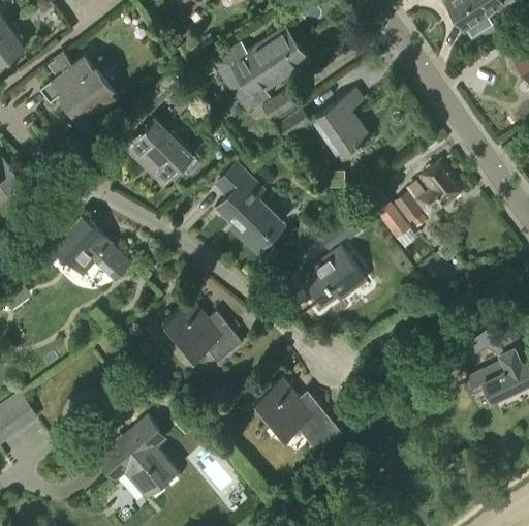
[(41,14),(54,6),(50,0),(43,0),(36,6),(41,14)]
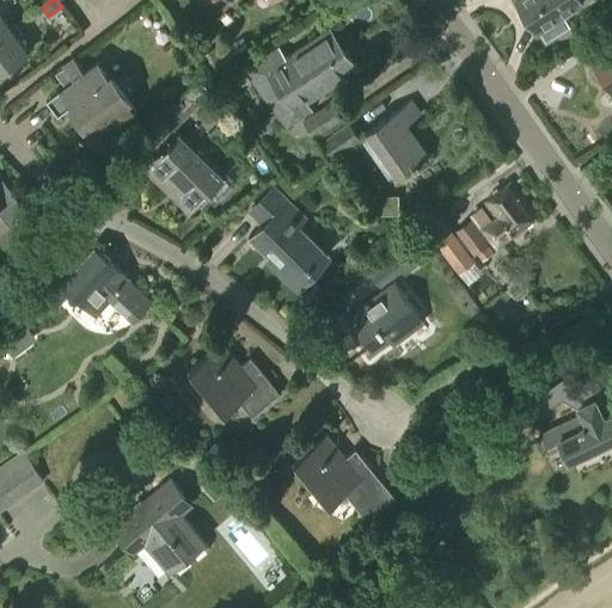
[(212,0),(219,11),(234,0),(271,0),(273,0),(271,0),(212,0)]
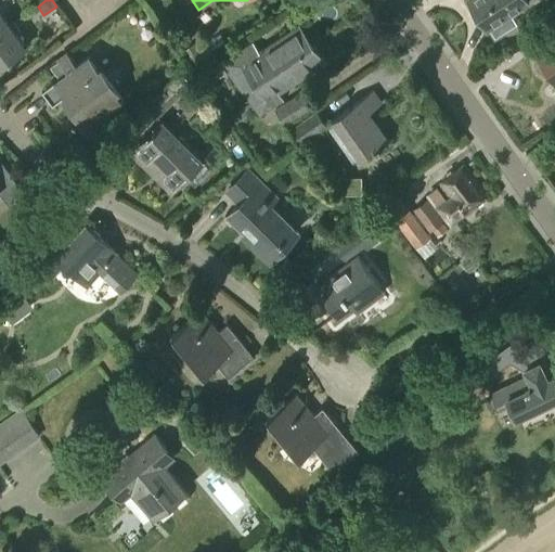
[(465,0),(466,0),(487,33),(488,33),(492,39),(517,24),(513,16),(528,7),(524,0),(465,0)]
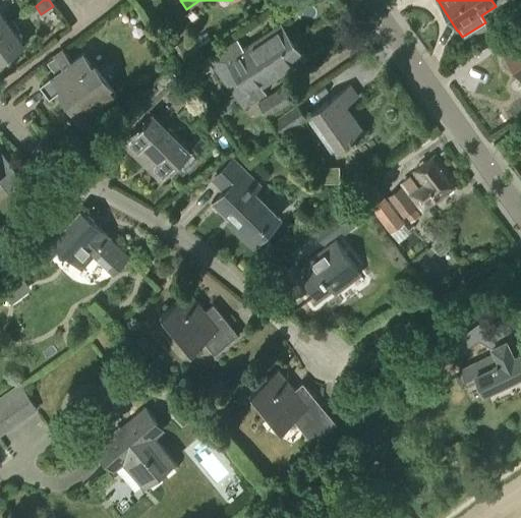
[(0,32),(9,25),(0,13),(0,12),(4,10),(0,4),(0,32)]
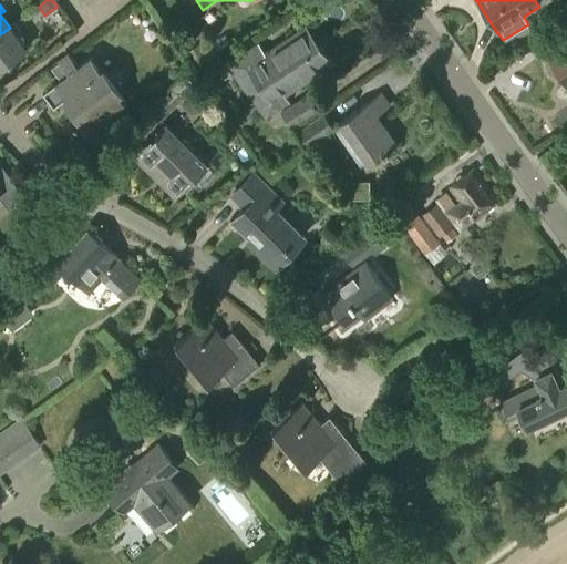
[(10,28),(0,34),(0,69),(26,50),(10,28)]
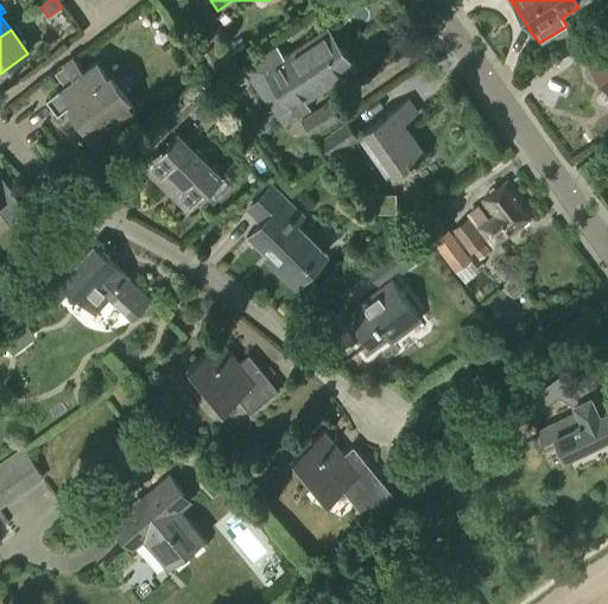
[(278,91),(341,49),(328,30),(282,61),(272,45),(238,69),(276,124),(292,112),(278,91)]
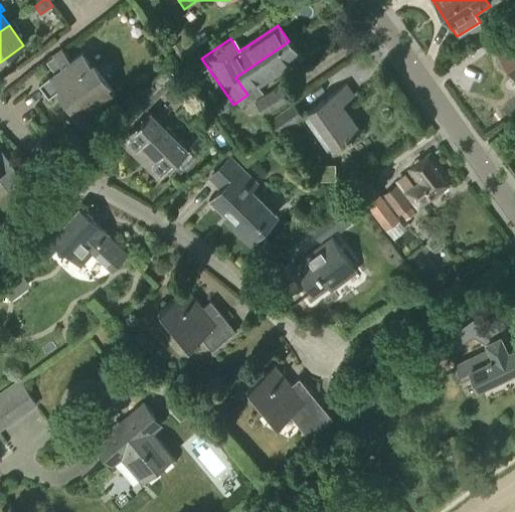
[(514,39),(496,53),(514,78),(514,77),(514,39)]
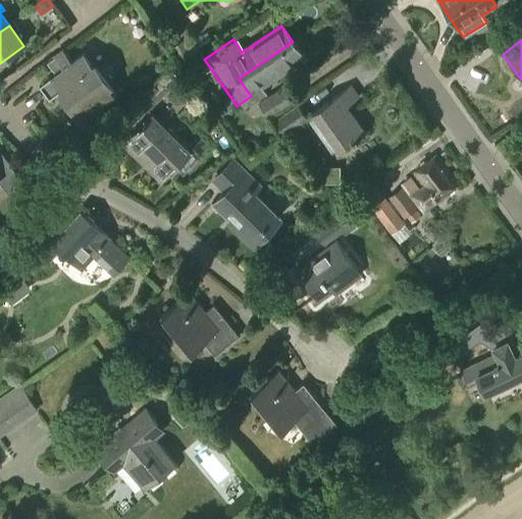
[(239,79),(251,96),(304,59),(293,42),(239,79)]
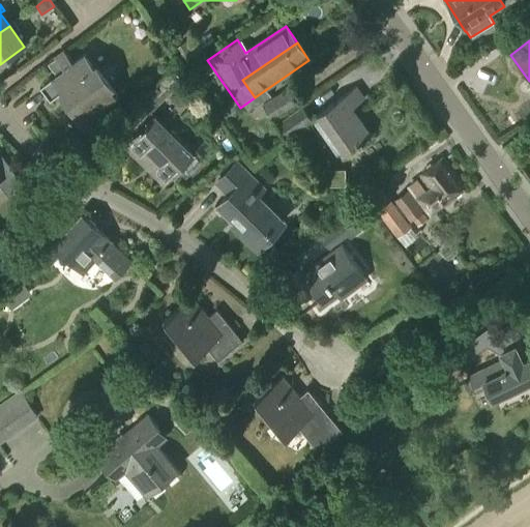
[(196,60),(185,46),(176,52),(185,66),(196,60)]
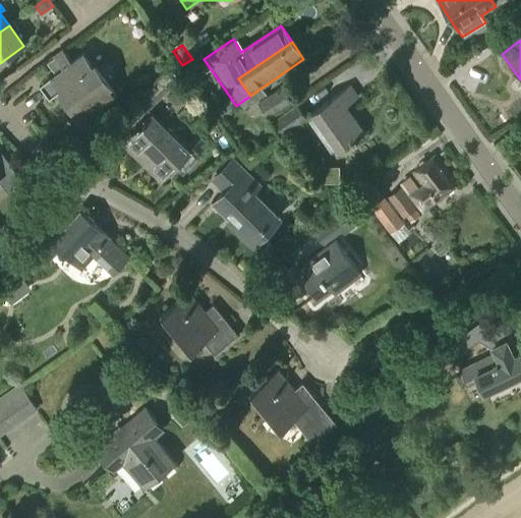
[(49,101),(61,93),(82,120),(115,96),(84,54),(72,63),(63,51),(54,58),(63,70),(40,88),(49,101)]
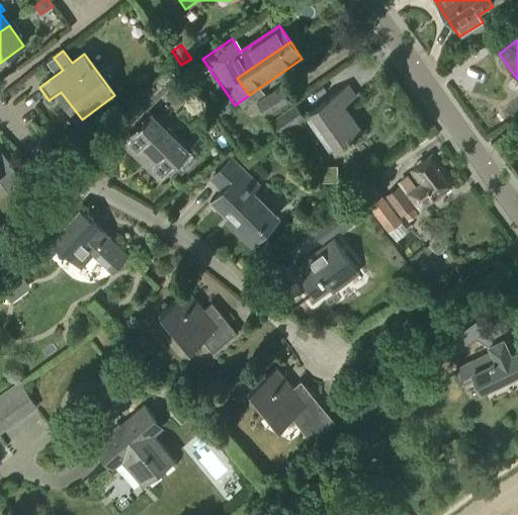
[(138,100),(139,101),(148,110),(149,111),(179,80),(169,69),(138,100)]
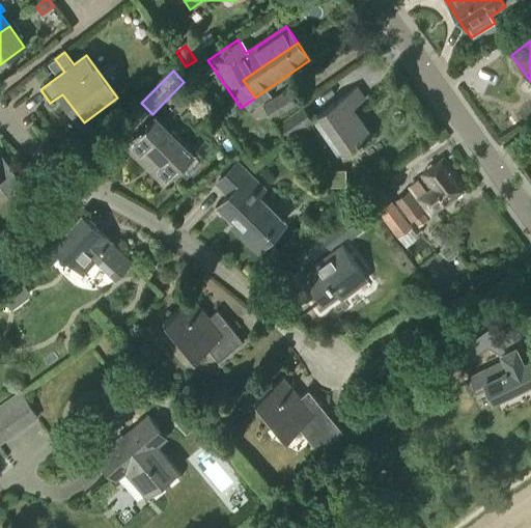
[(271,119),(305,95),(296,82),(261,106),(271,119)]
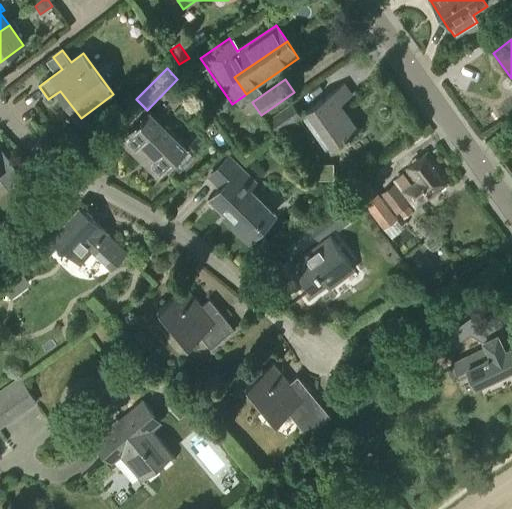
[(332,150),(358,131),(340,106),(352,97),(344,86),(306,112),(332,150)]
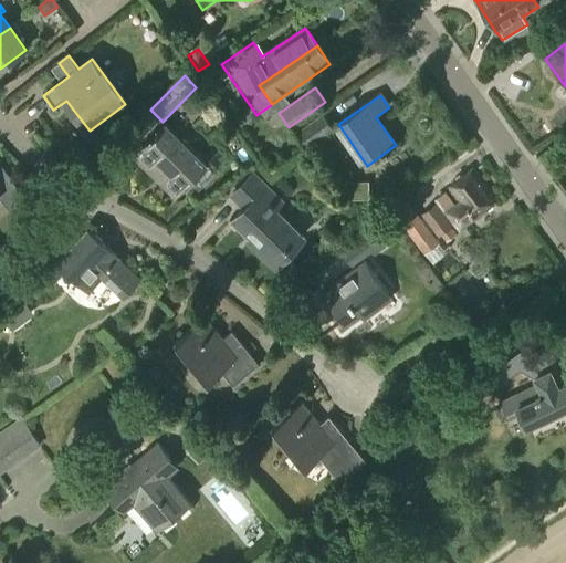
[(293,132),(304,147),(329,128),(318,113),(293,132)]
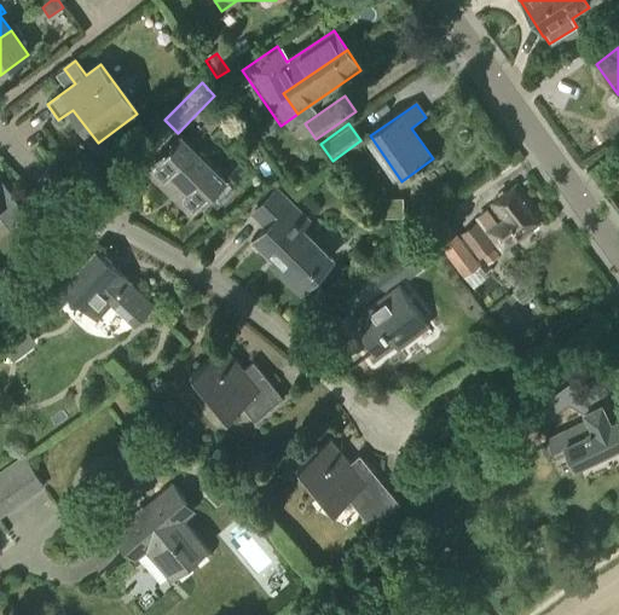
[(144,172),(191,219),(226,184),(179,137),(144,172)]
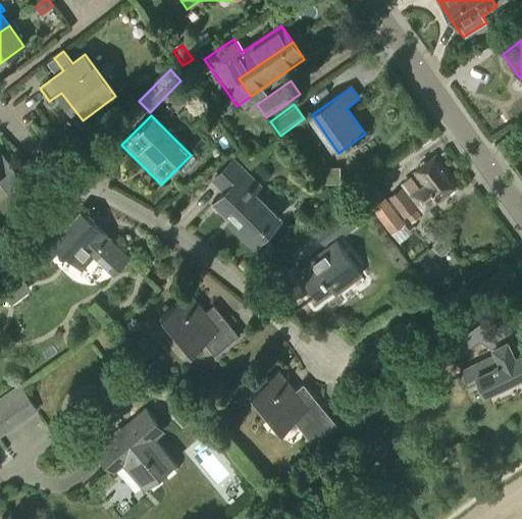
[(0,184),(7,195),(22,184),(0,151),(0,184)]
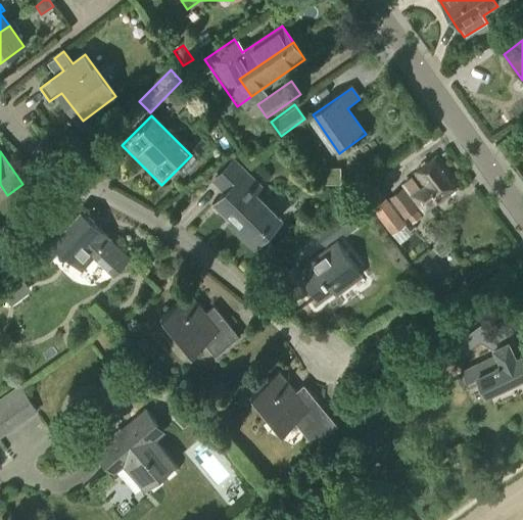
[(424,213),(459,185),(437,157),(412,178),(422,191),(413,198),(424,213)]
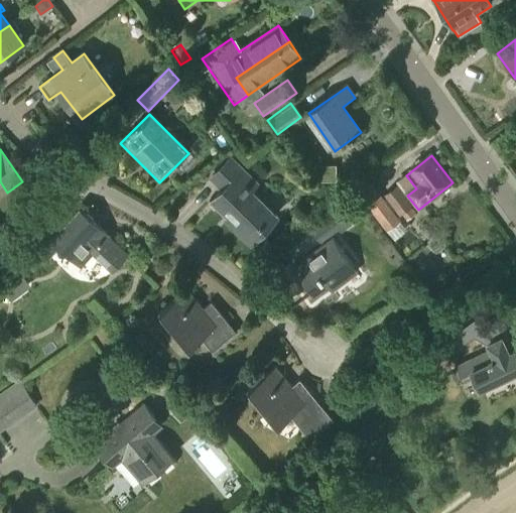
[(212,179),(223,190),(212,203),(231,221),(228,223),(250,244),(275,217),(250,193),(257,184),(231,159),(212,179)]
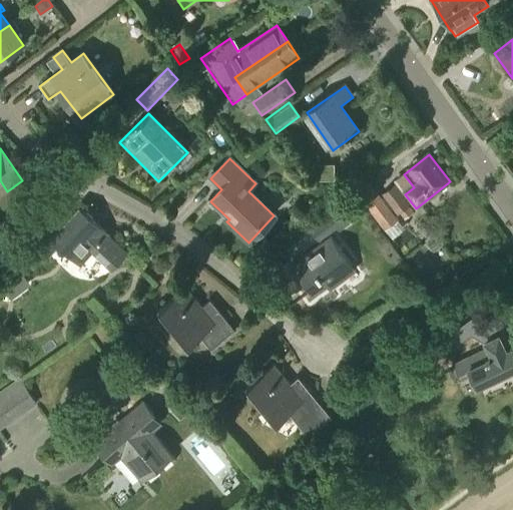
[(315,181),(336,181),(336,165),(315,165),(315,181)]
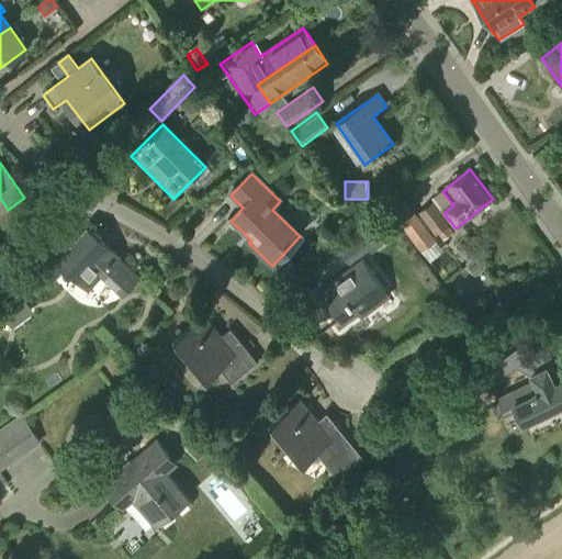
[(386,215),(413,253),(430,241),(428,237),(442,225),(426,202),(411,213),(403,202),(386,215)]
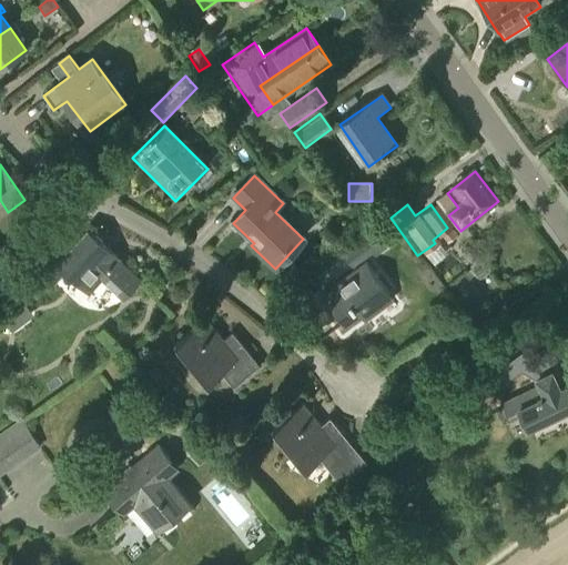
[(372,259),(385,249),(371,229),(340,252),(351,266),(368,254),(372,259)]
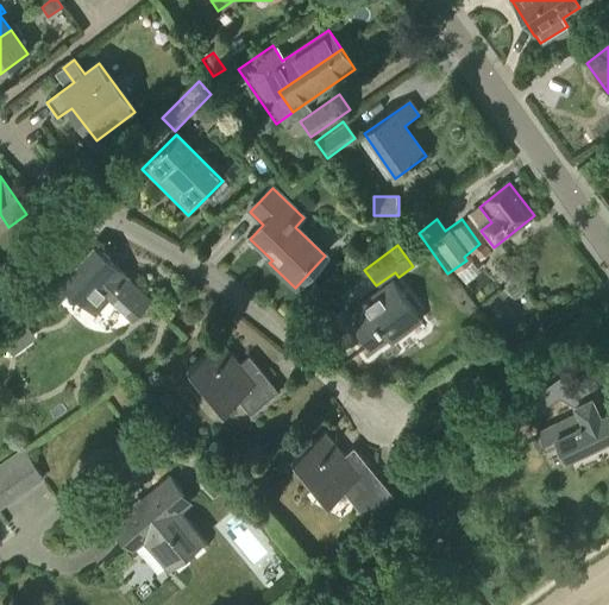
[(76,271),(58,256),(37,279),(62,302),(71,291),(95,313),(108,298),(132,320),(149,301),(126,279),(126,278),(95,250),(76,271)]
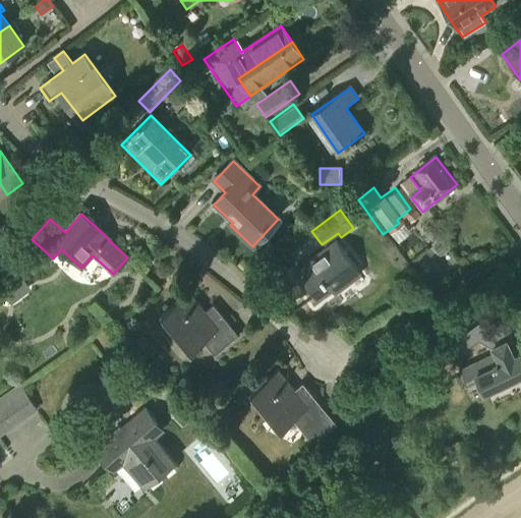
[(316,300),(331,290),(335,295),(348,286),(344,281),(357,272),(335,241),(295,271),(316,300)]
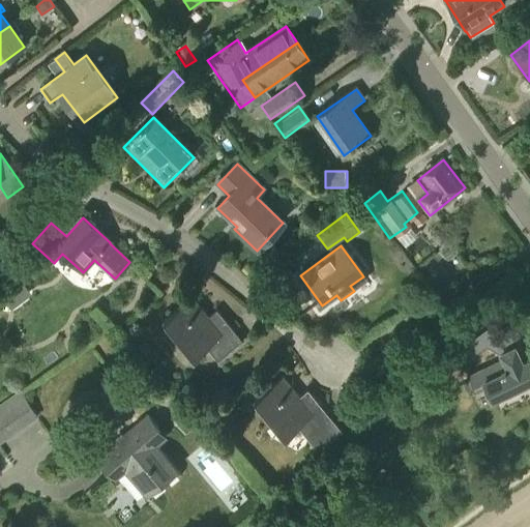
[(17,276),(0,287),(0,308),(1,309),(27,291),(17,276)]
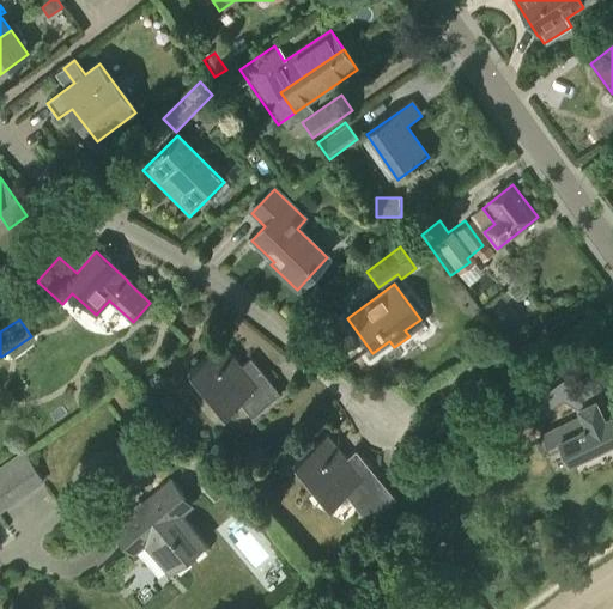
[(222,345),(190,371),(219,407),(232,396),(252,419),(280,396),(250,360),(241,369),(222,345)]
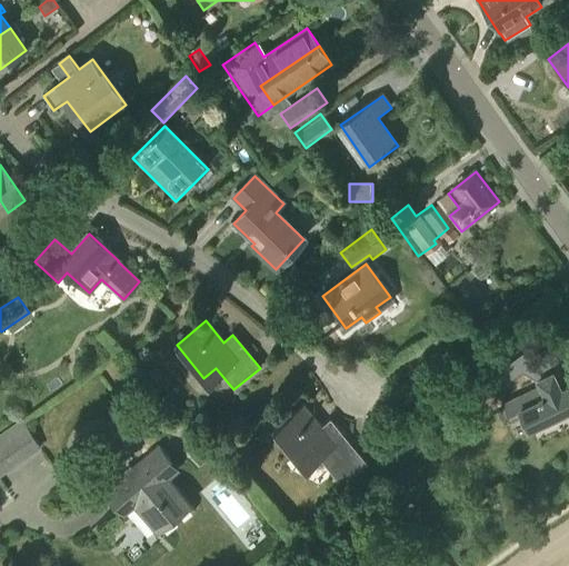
[(525,374),(537,380),(552,373),(561,390),(568,386),(568,385),(550,344),(526,356),(516,363),(525,374)]
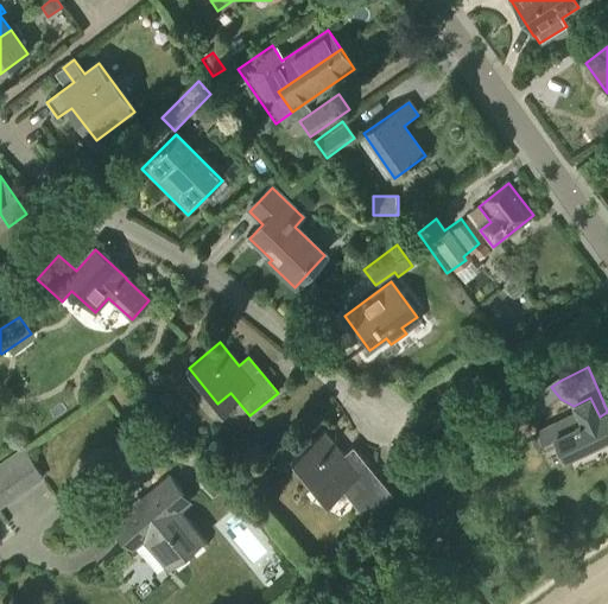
[(545,411),(536,398),(521,408),(530,419),(531,421),(545,411)]
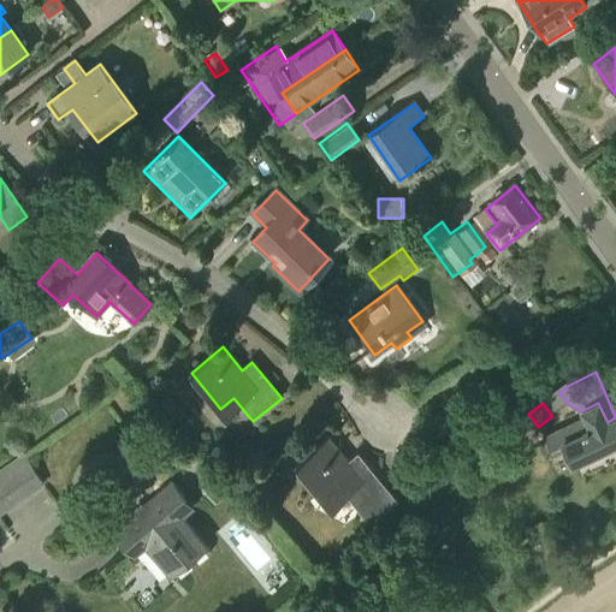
[(586,421),(544,440),(549,452),(554,458),(566,452),(573,465),(615,445),(615,417),(608,422),(598,403),(581,411),(586,421)]
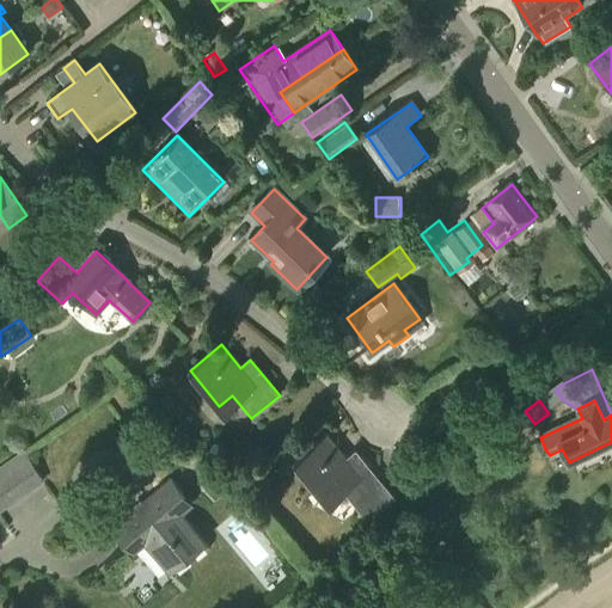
[(381,484),(355,452),(346,460),(326,436),(294,462),(324,498),(337,487),(354,507),(381,484)]
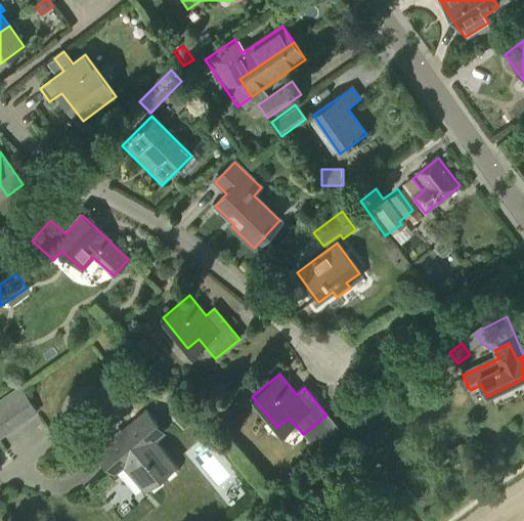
[(20,390),(0,403),(0,439),(37,414),(20,390)]
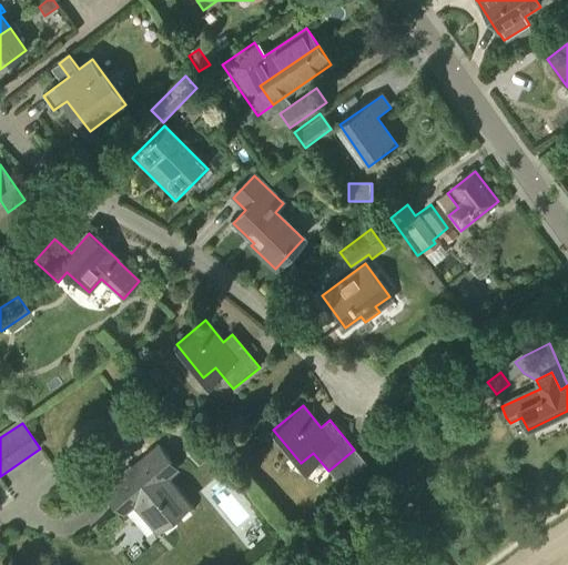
[(107,493),(119,508),(130,500),(162,538),(194,511),(160,471),(170,462),(159,449),(107,493)]
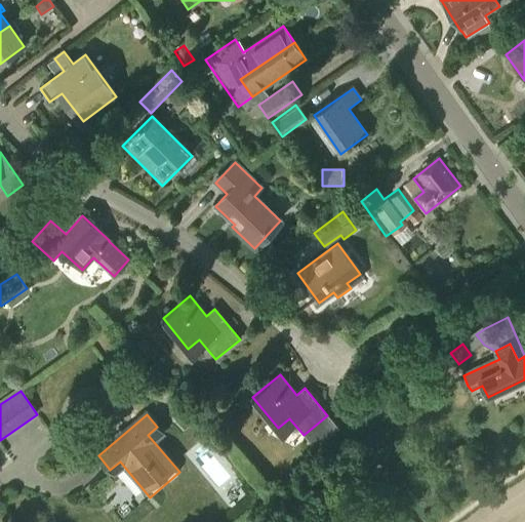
All buildings are outlined.
